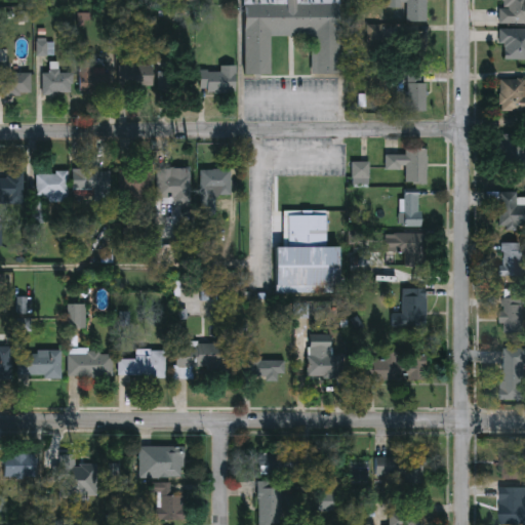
[(271,31),(271,76),(245,76),(245,0),(338,0),(338,76),(316,76),(316,32),(271,31)]
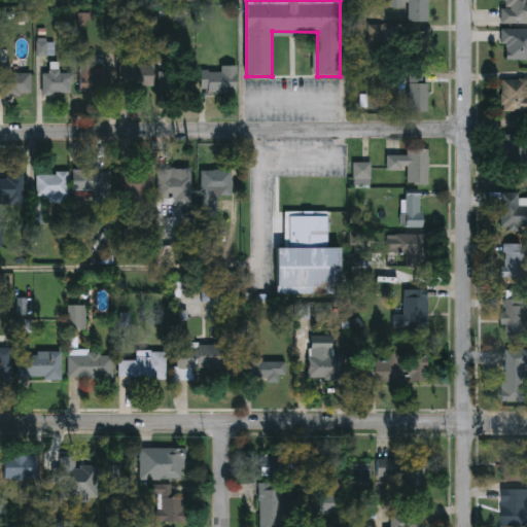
[(427,0),(427,21),(408,21),(408,6),(391,6),(391,0),(427,0)]
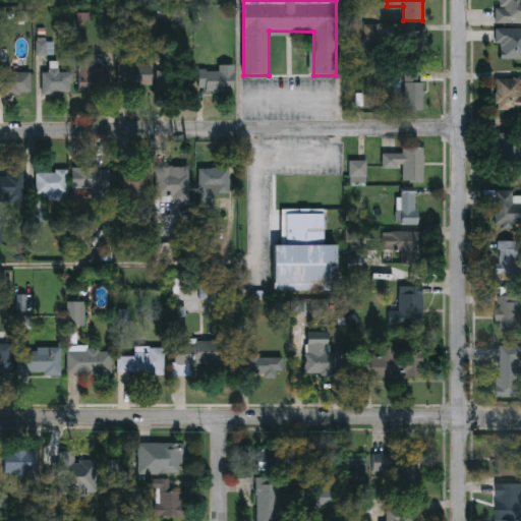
[(520,0),(520,22),(496,22),(496,0),(520,0)]
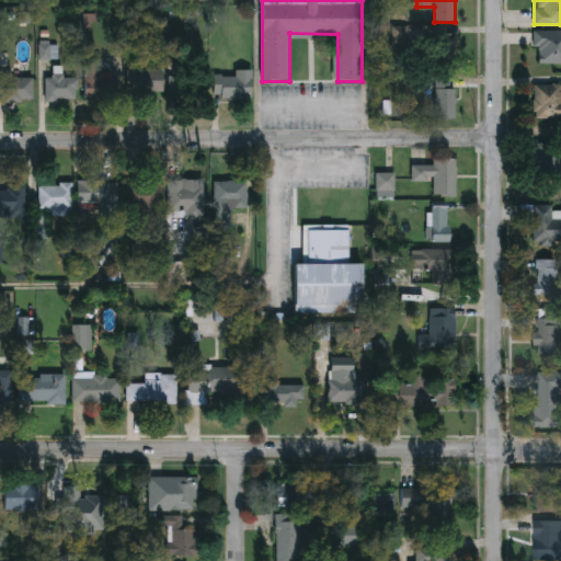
[(560,30),(560,63),(535,63),(535,30),(560,30)]
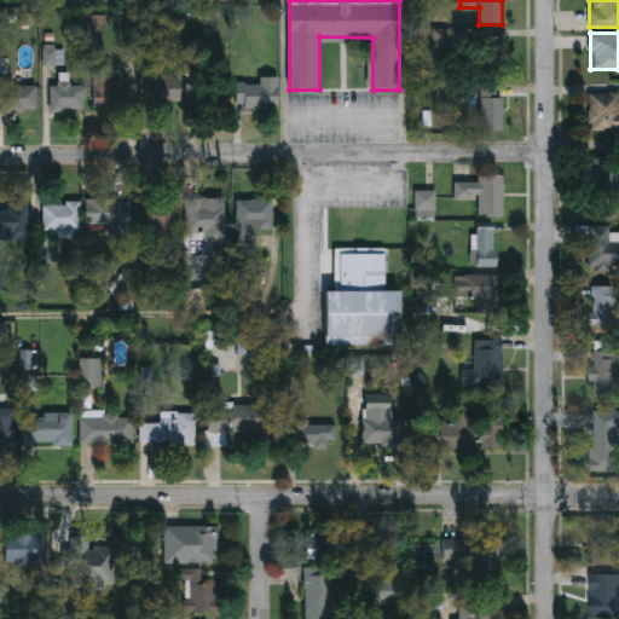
[(503,64),(484,64),(484,38),(503,38),(503,64)]
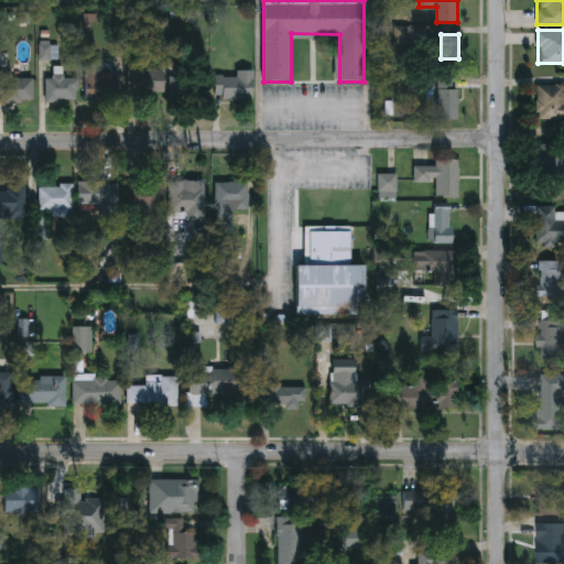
[(99,61),(99,79),(119,79),(119,98),(85,98),(85,61),(99,61)]
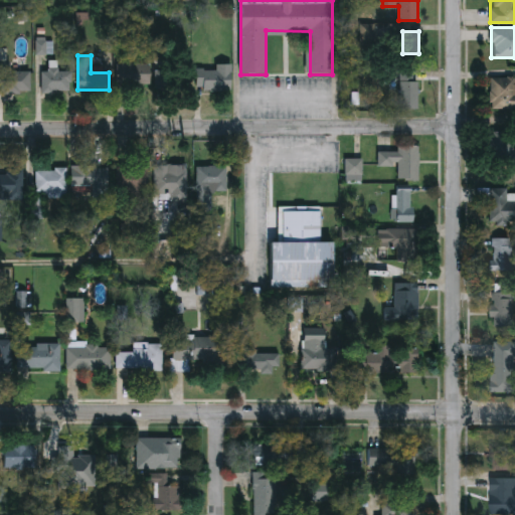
[(0,61),(10,61),(10,71),(30,71),(30,92),(0,92),(0,61)]
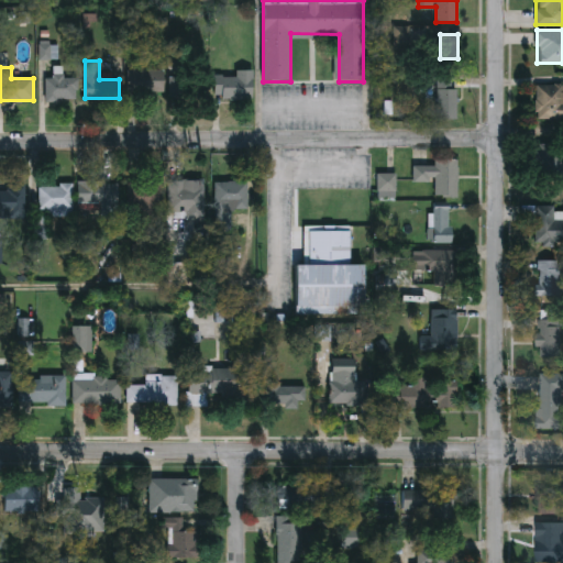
[(45,78),(54,78),(54,67),(63,67),(63,78),(78,78),(78,99),(45,99),(45,78)]
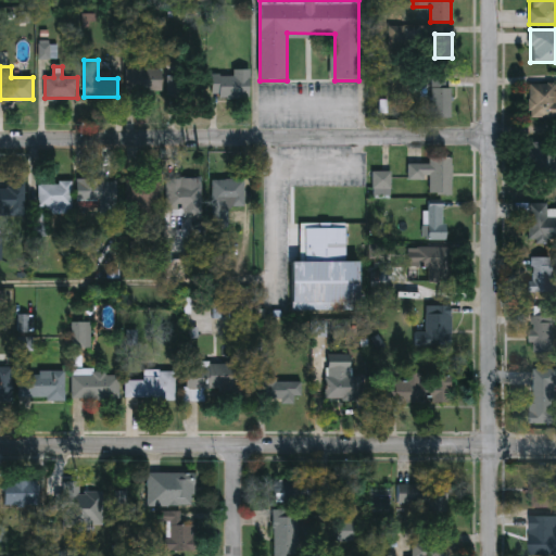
[(128,68),(161,68),(161,95),(128,95),(128,68)]
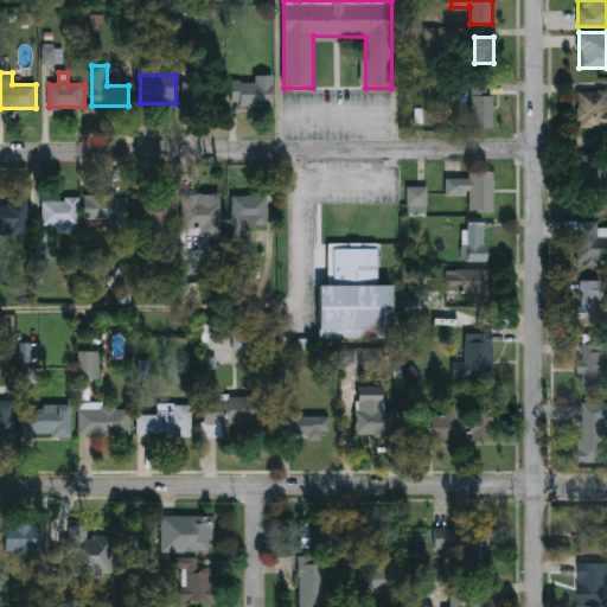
[(231,78),(273,78),(273,106),(231,106),(231,78)]
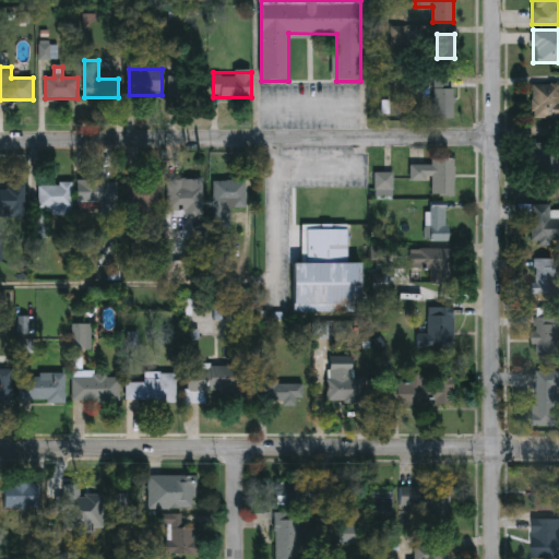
[(202,75),(201,98),(169,98),(169,75),(202,75)]
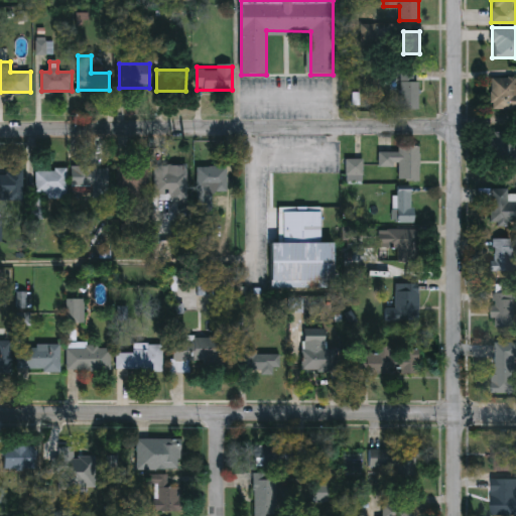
[(400,109),(400,70),(417,70),(417,109),(400,109)]
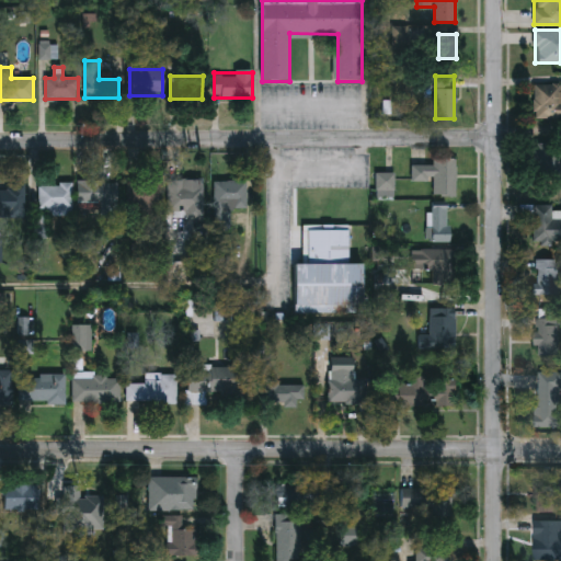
[(534,84),(560,84),(560,101),(560,118),(534,118),(534,84)]
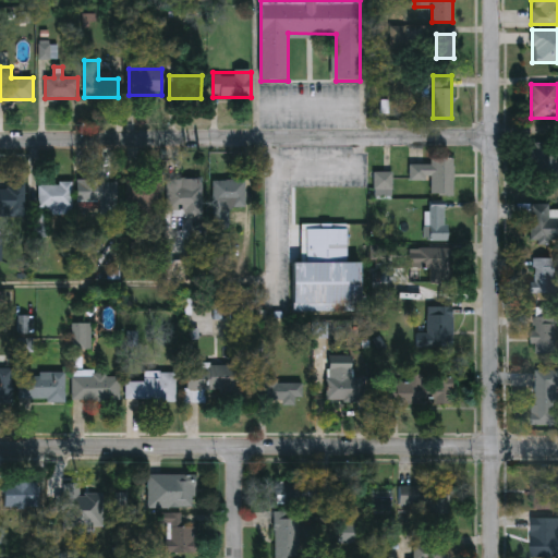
[(557,182),(531,182),(531,142),(556,142),(556,152),(557,152),(557,173),(557,182)]
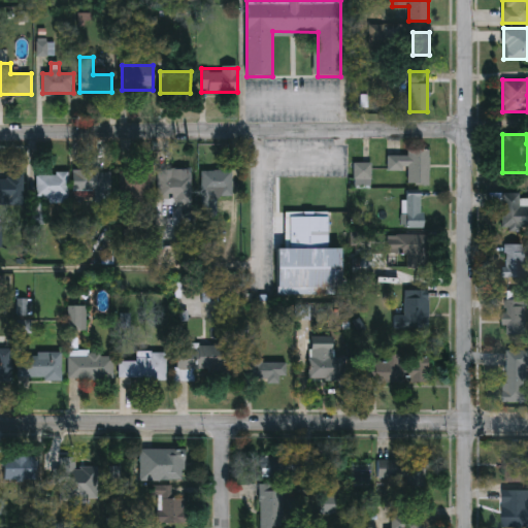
[(428,185),(406,185),(406,170),(387,170),(387,155),(406,155),(406,150),(428,150),(428,185)]
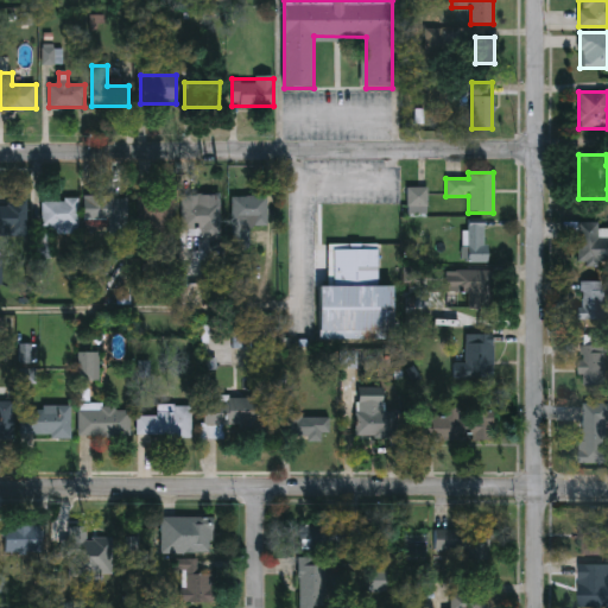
[(426,215),(407,215),(407,190),(426,190),(426,215)]
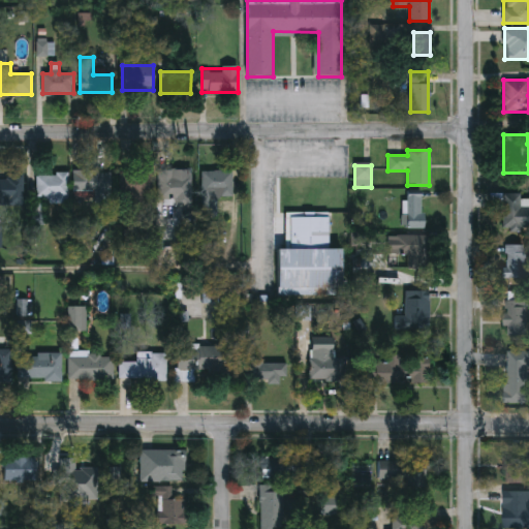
[(158,204),(158,169),(192,169),(192,204),(158,204)]
